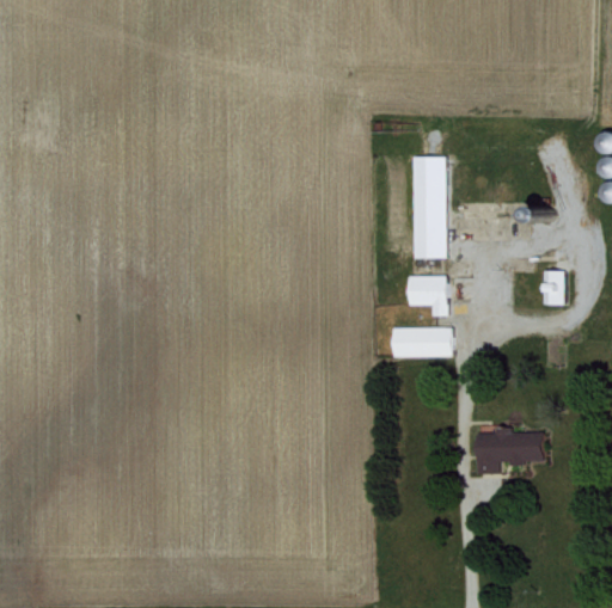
[(411,157),(412,258),(446,258),(445,157),(411,157)]
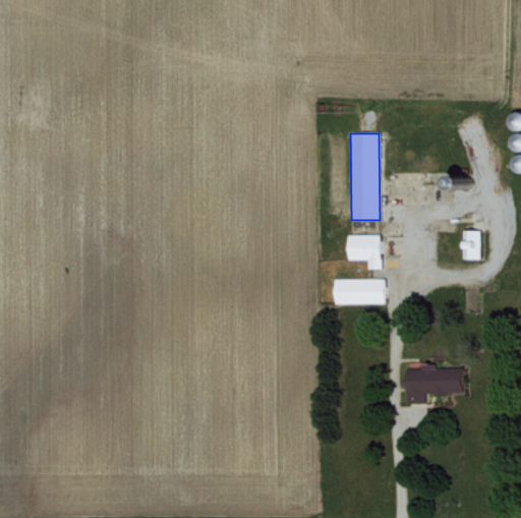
[(479,229),(461,230),(462,260),(480,260),(479,229)]
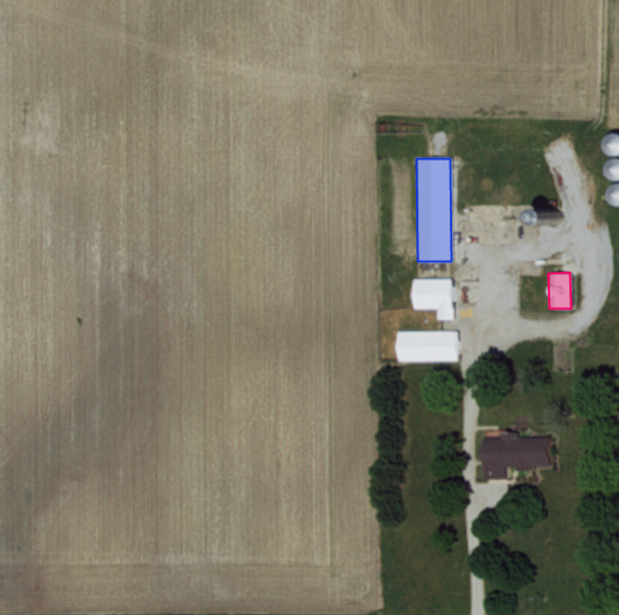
[(437,309),(437,319),(452,320),(452,279),(411,278),(411,308),(437,309)]
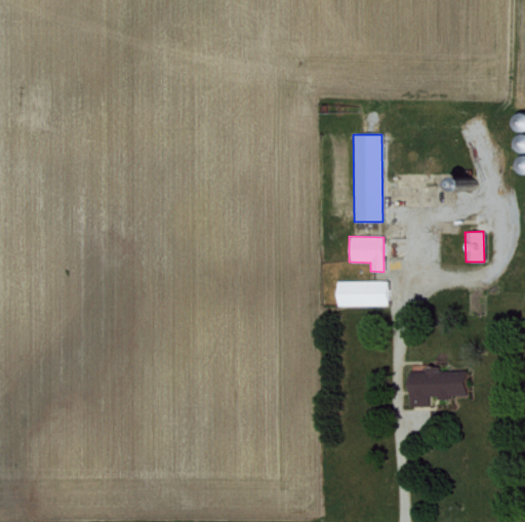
[(335,281),(335,307),(387,306),(386,280),(335,281)]
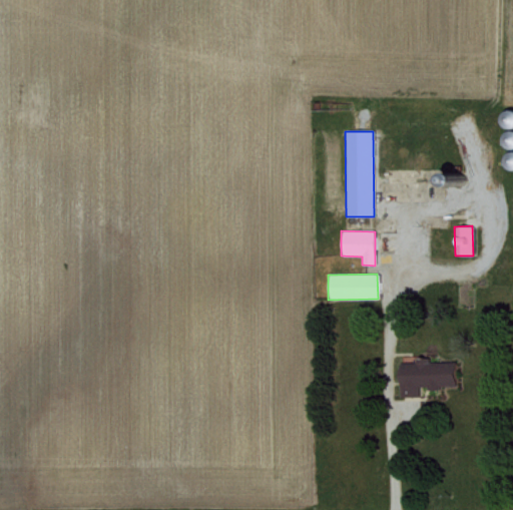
[(454,362),(428,363),(428,361),(398,362),(399,398),(427,398),(426,389),(454,388),(454,362)]
